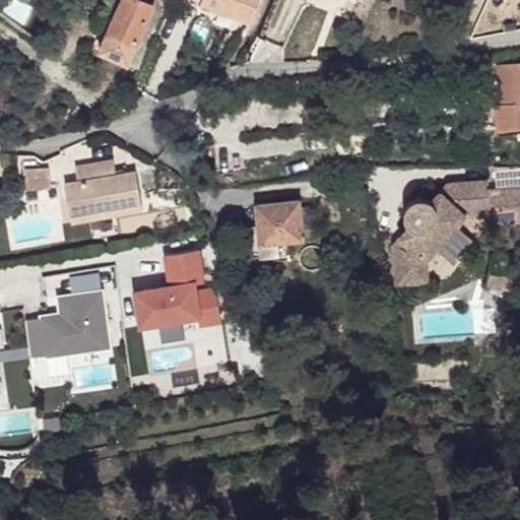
[(122,0),(100,51),(140,69),(165,12),(152,7),(153,5),(142,0),(122,0)]
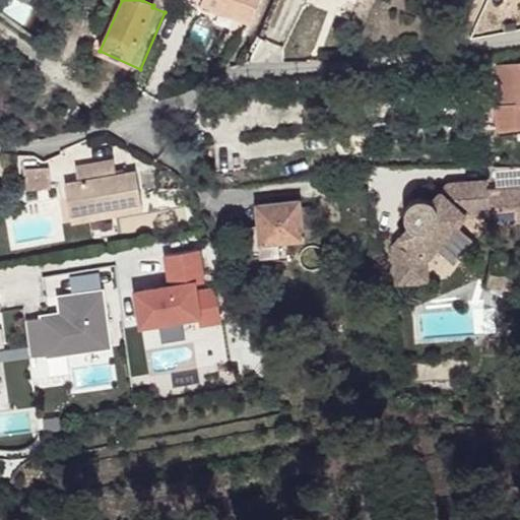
[(152,7),(165,12),(170,0),(169,0),(142,0),(153,5),(152,7)]
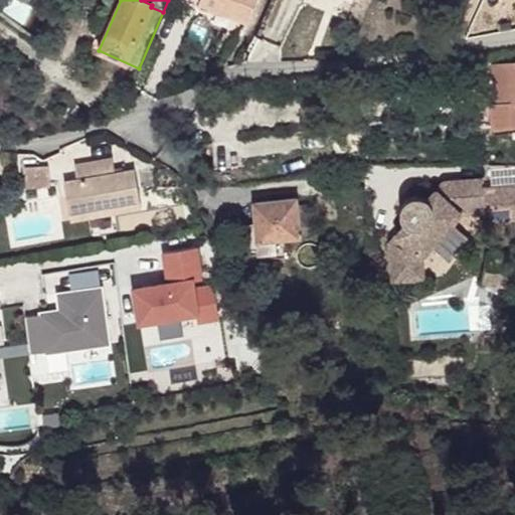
[(199,0),(199,3),(247,23),(256,0),(199,0)]
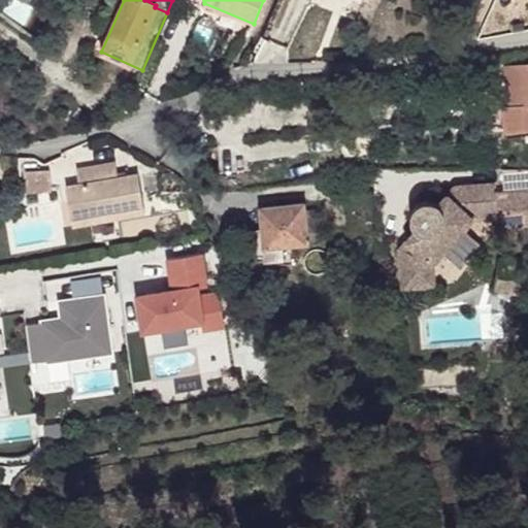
[(527,62),(485,67),(488,89),(507,87),(509,104),(503,104),(505,129),(527,127),(527,62)]
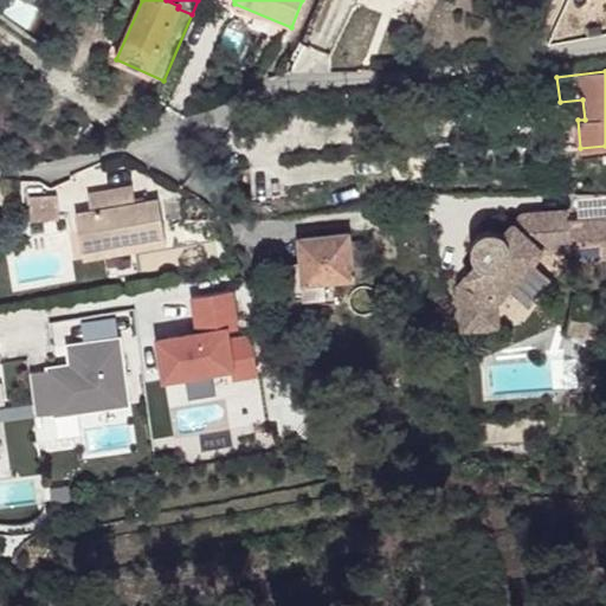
[(462,147),(463,159),(487,158),(487,146),(462,147)]
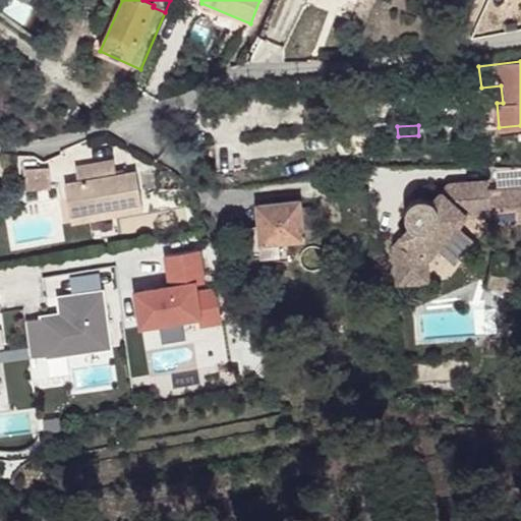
[(64,183),(69,215),(140,203),(135,172),(116,175),(114,161),(75,167),(77,181),(64,183)]
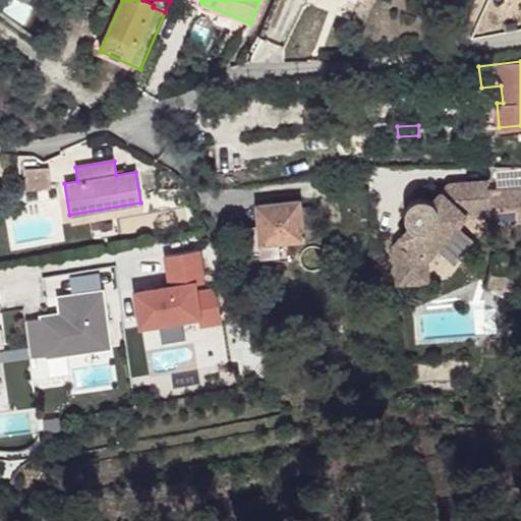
[(25,169),(26,190),(50,188),(49,167),(25,169)]
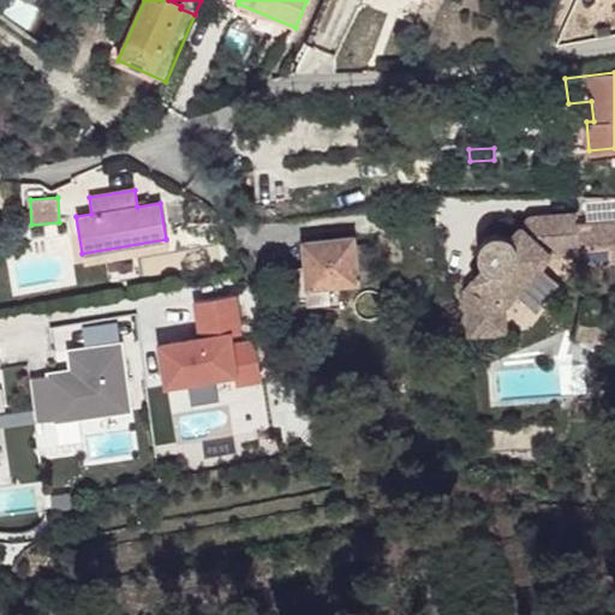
[(466,286),(469,335),(507,333),(505,305),(549,256),(578,255),(579,264),(610,262),(611,280),(614,280),(614,197),(584,198),(586,226),(575,227),(575,215),(529,219),(511,238),(507,236),(499,234),(493,234),(488,237),(482,243),(478,250),(478,257),(481,264),(483,268),(466,286)]
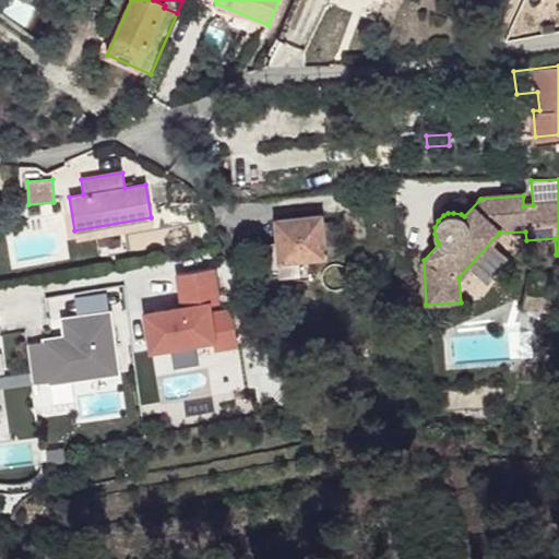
[(191,202),(193,210),(203,207),(199,201),(191,202)]
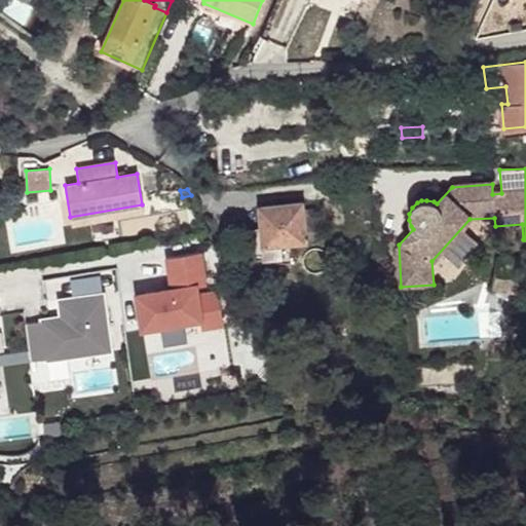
[(270,246),(272,258),(291,257),(289,243),(307,242),(306,238),(304,212),(303,203),(259,208),(262,247),(270,246)]
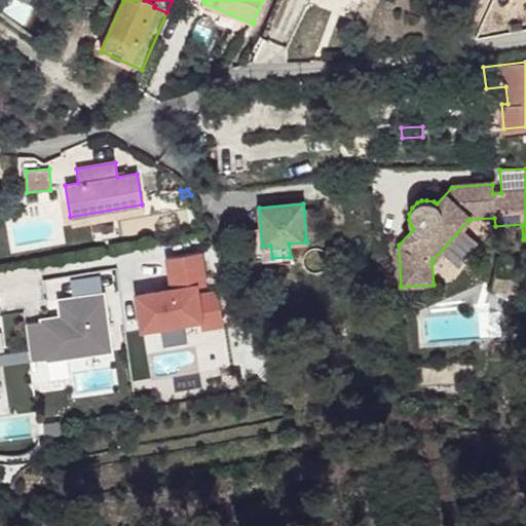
[(70,217),(72,226),(144,214),(142,204),(70,217)]
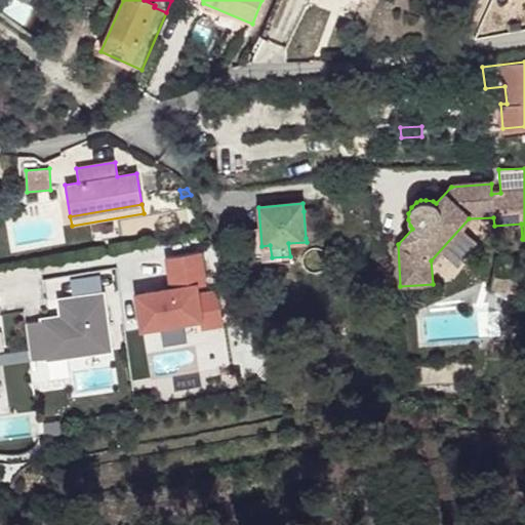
[(304,211),(306,238),(318,237),(315,210),(304,211)]
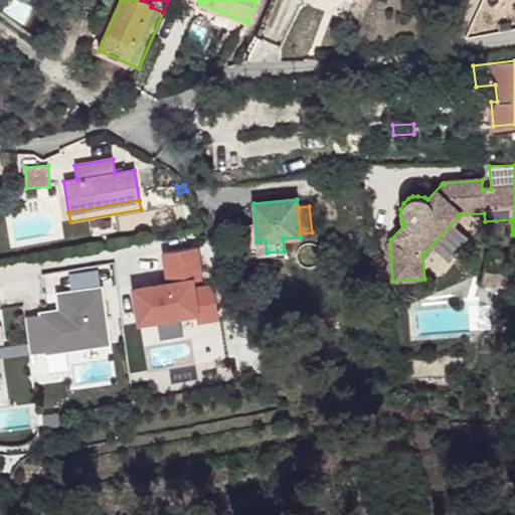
[(219,319),(213,287),(193,290),(192,282),(201,280),(195,248),(164,253),(169,284),(134,290),(140,323),(196,314),(197,322),(219,319)]
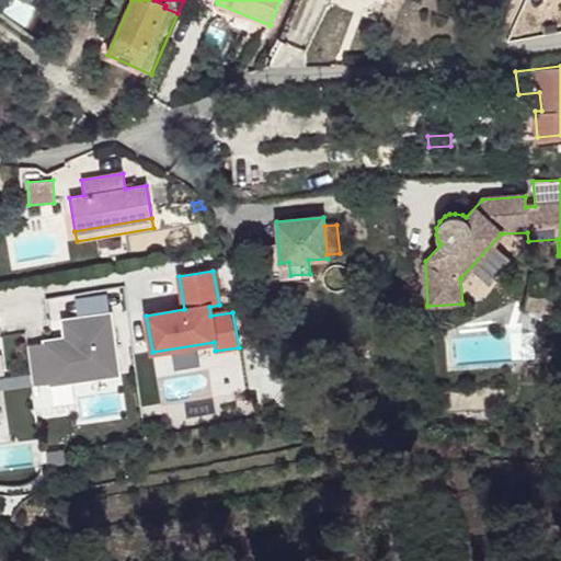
[(560,284),(529,279),(524,310),(560,316),(560,311),(560,284)]
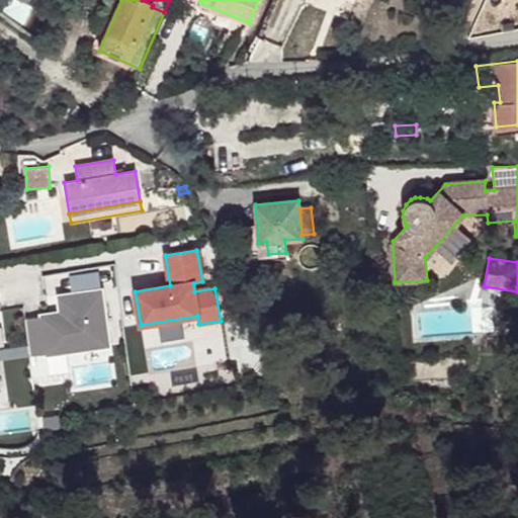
[(109,347),(102,290),(58,295),(60,313),(61,323),(42,326),(41,317),(25,318),(28,346),(29,355),(46,353),(46,355),(109,347)]
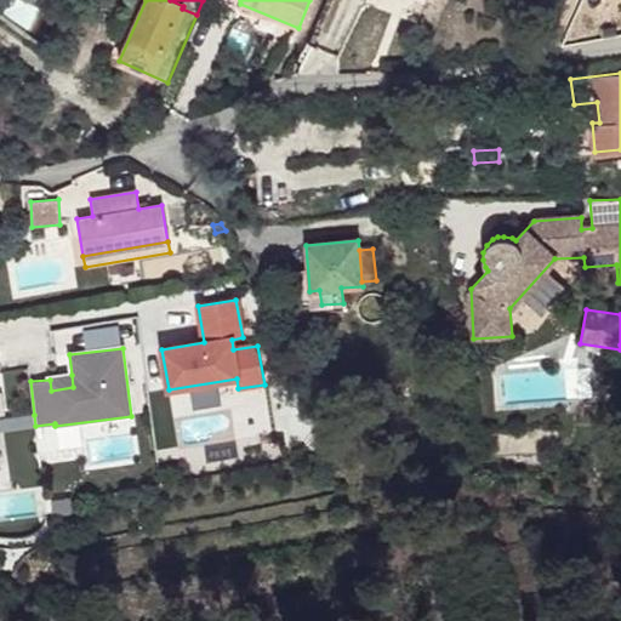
[(73,387),(72,375),(49,377),(50,380),(51,391),(73,387)]
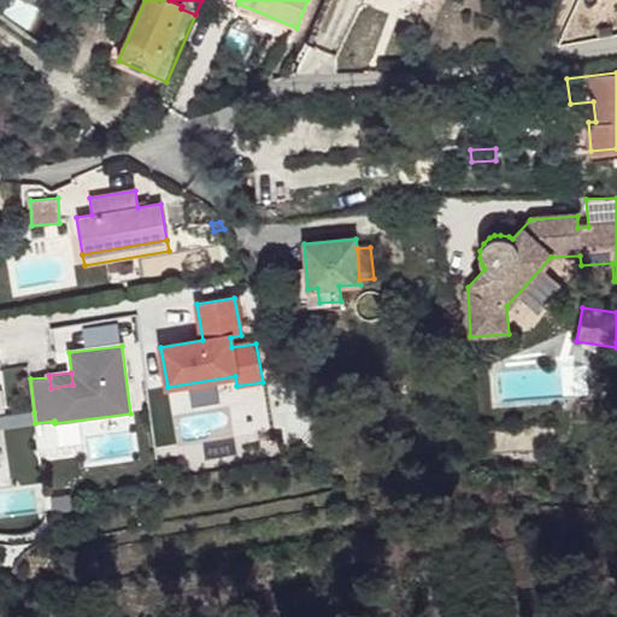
[(35,423),(34,412),(5,416),(7,428),(35,424),(35,423)]
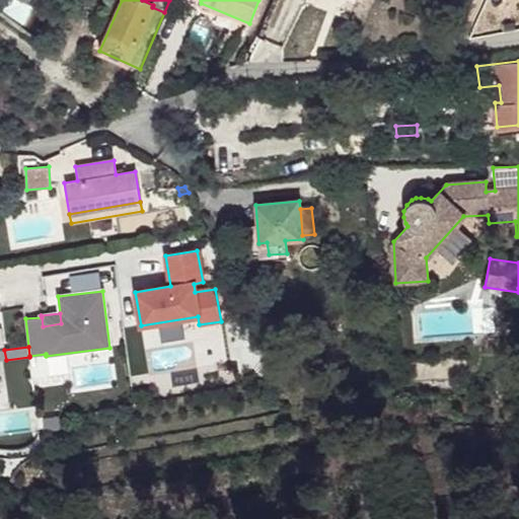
[(60,430),(59,417),(43,419),(44,432),(60,430)]
